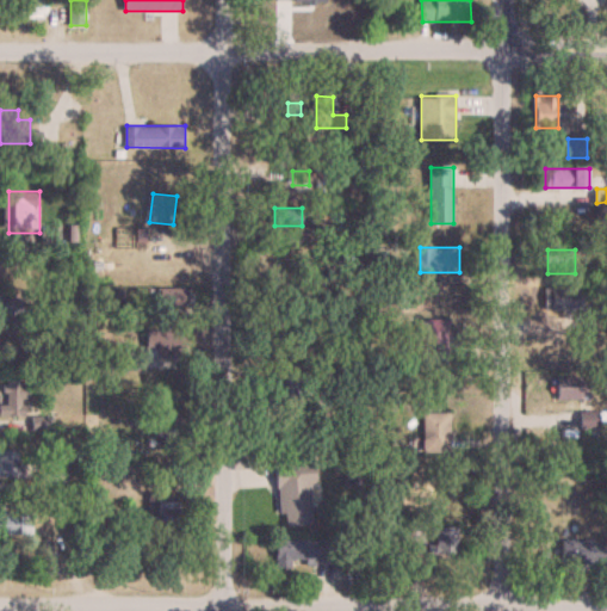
[(161,304),(187,304),(187,287),(161,287),(161,304)]
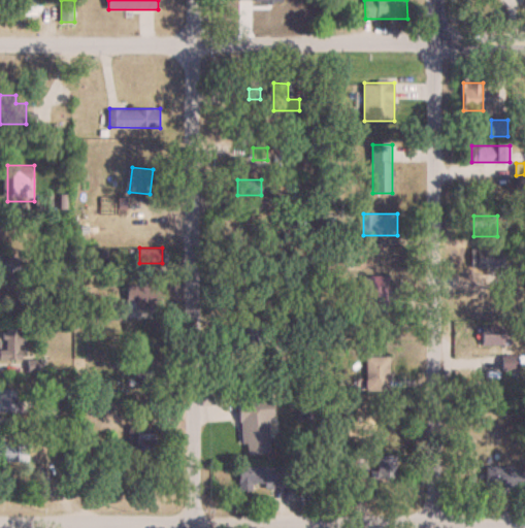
[(471,268),(504,268),(504,249),(471,249),(471,268)]
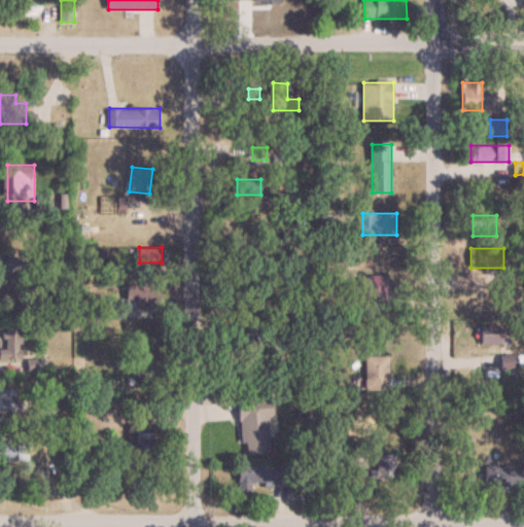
[(0,271),(19,272),(19,257),(0,256),(0,271)]
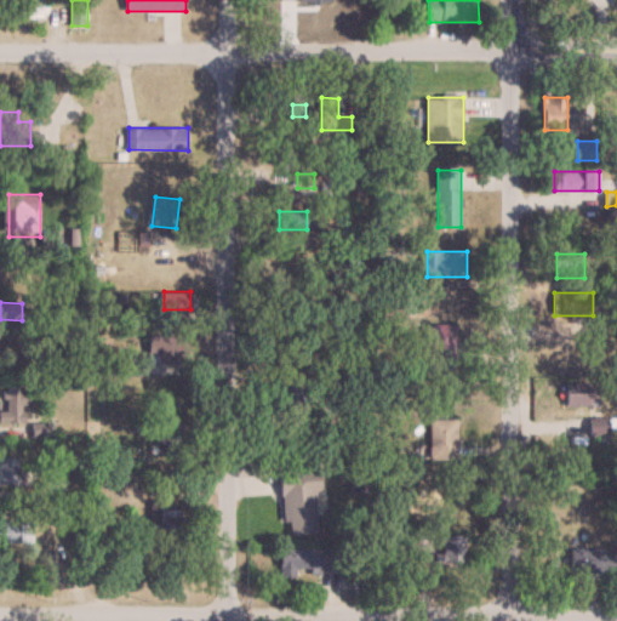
[(458,362),(458,324),(428,324),(428,362),(458,362)]
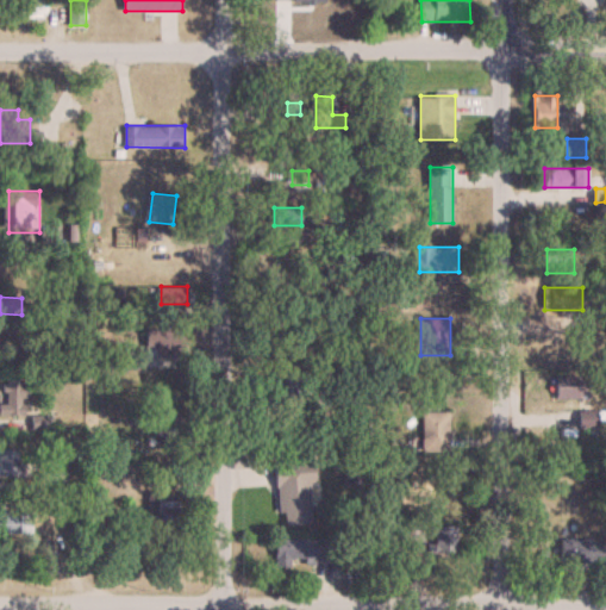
[(185,355),(185,330),(148,330),(148,355),(185,355)]
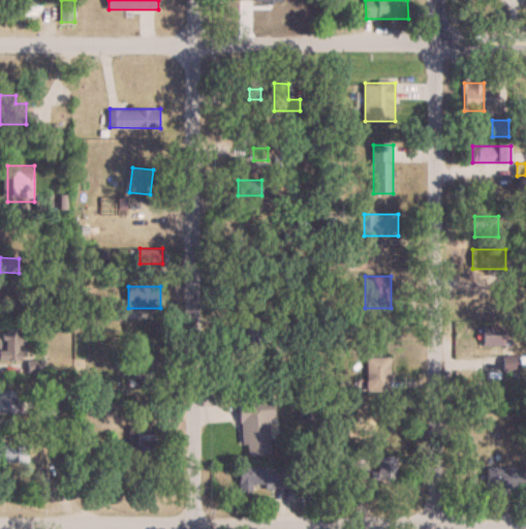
[(104,330),(104,319),(121,319),(121,305),(86,305),(86,330),(104,330)]
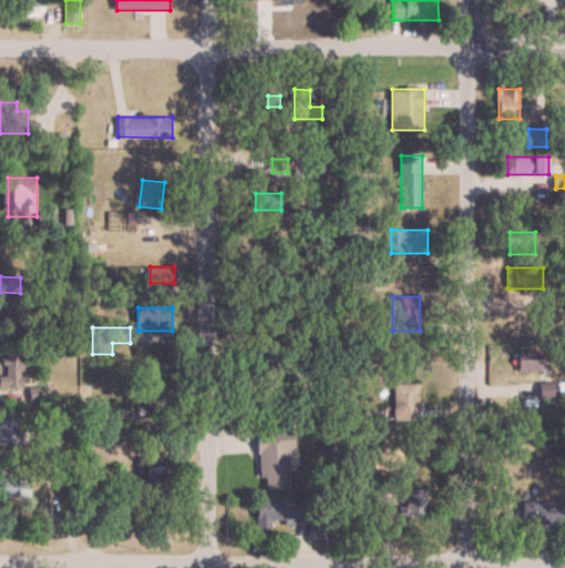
[(521,371),(552,371),(552,345),(521,345),(521,371)]
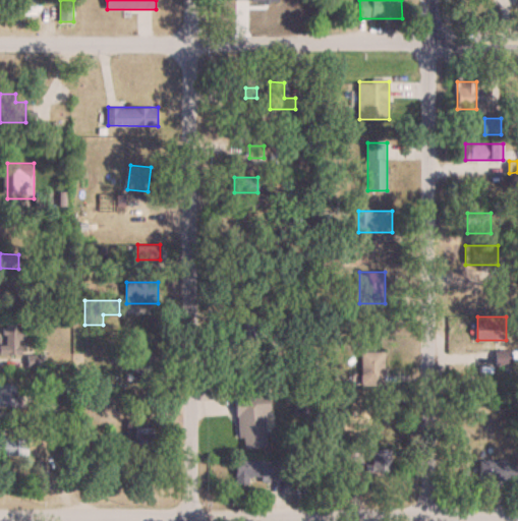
[(4,354),(23,354),(23,324),(4,324),(4,354)]
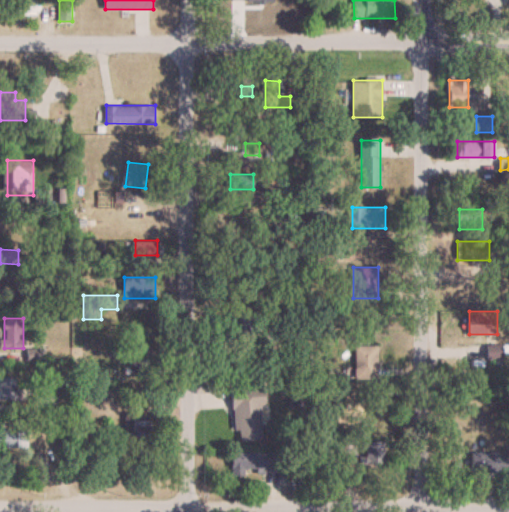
[(355,347),(355,378),(377,378),(377,347),(355,347)]
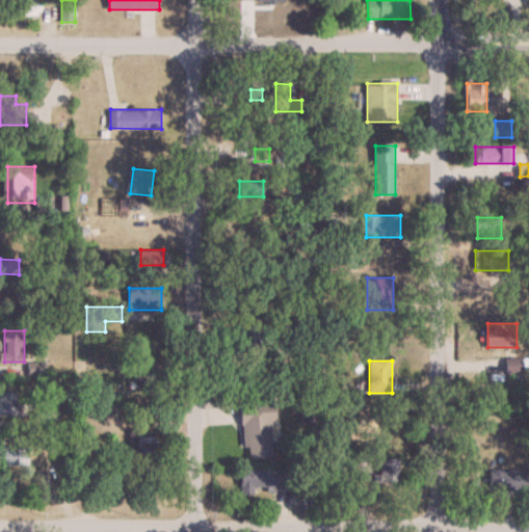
[(138,372),(138,388),(157,388),(157,372),(138,372)]
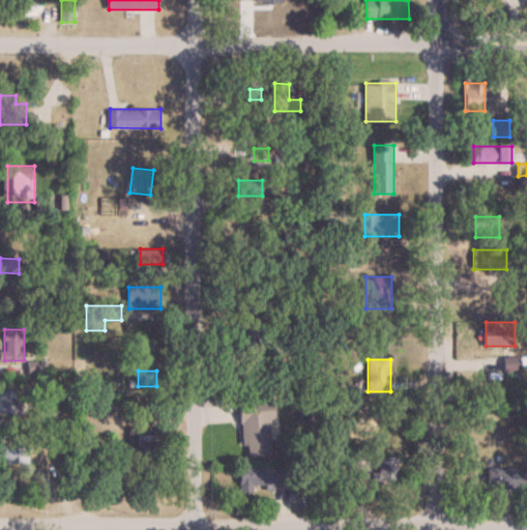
[(0,412),(19,412),(19,389),(0,389),(0,412)]
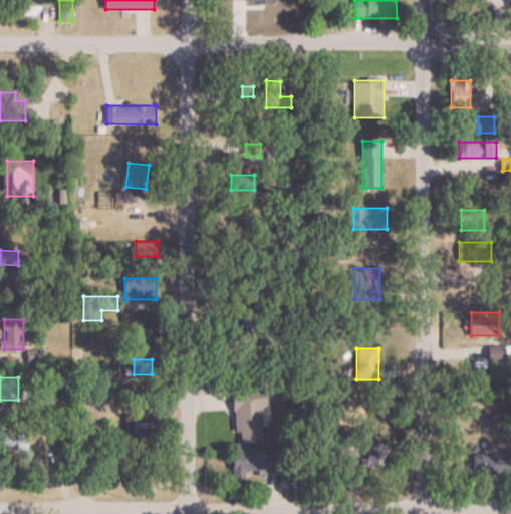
[(234,391),(236,442),(264,441),(263,409),(266,409),(266,389),(234,391)]
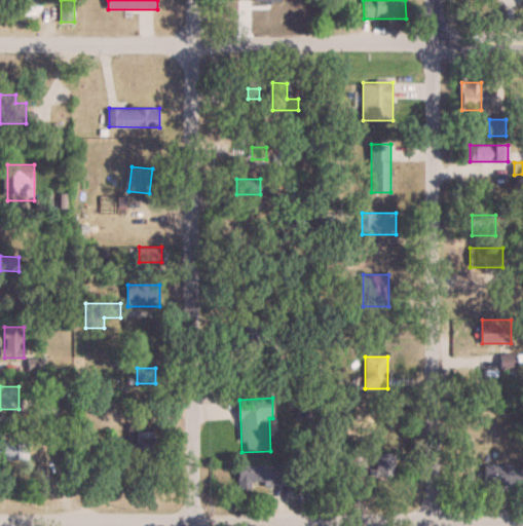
[(155,448),(155,431),(137,431),(137,448),(155,448)]
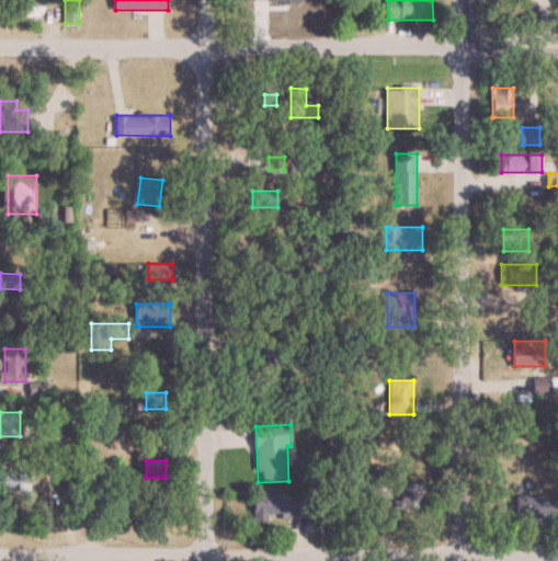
[(0,490),(32,490),(32,469),(0,469),(0,490)]
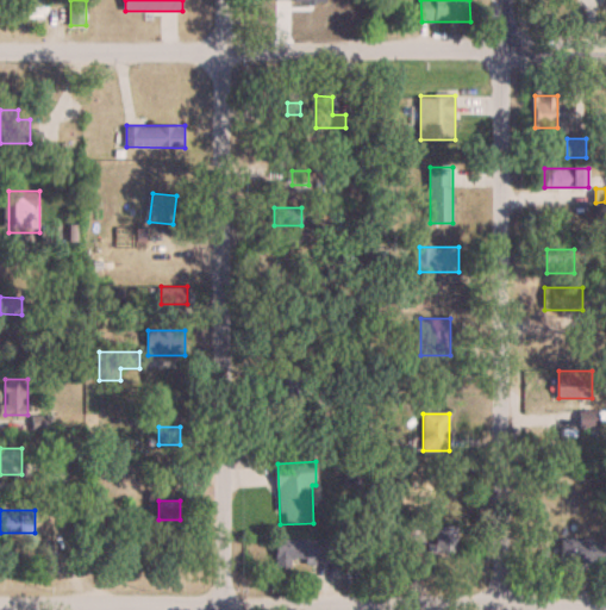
[(458,527),(430,527),(430,552),(458,552),(458,527)]
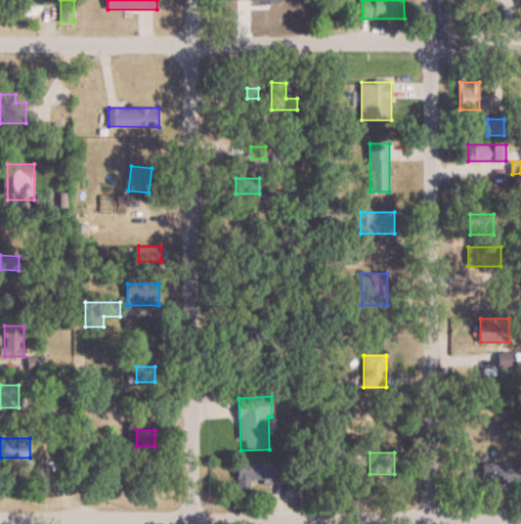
[(364,455),(349,455),(349,473),(364,473),(364,455)]
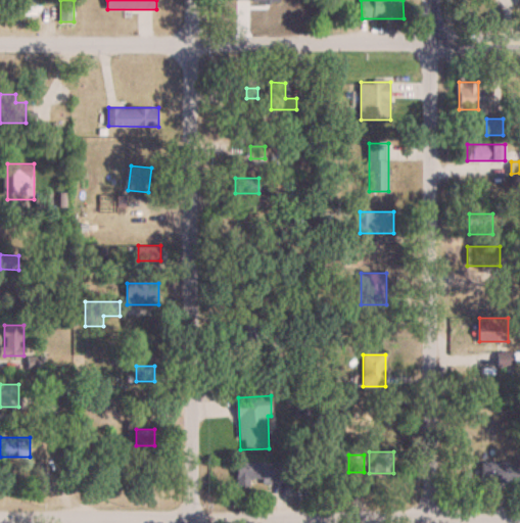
[(482,485),(506,485),(506,462),(482,462),(482,485)]
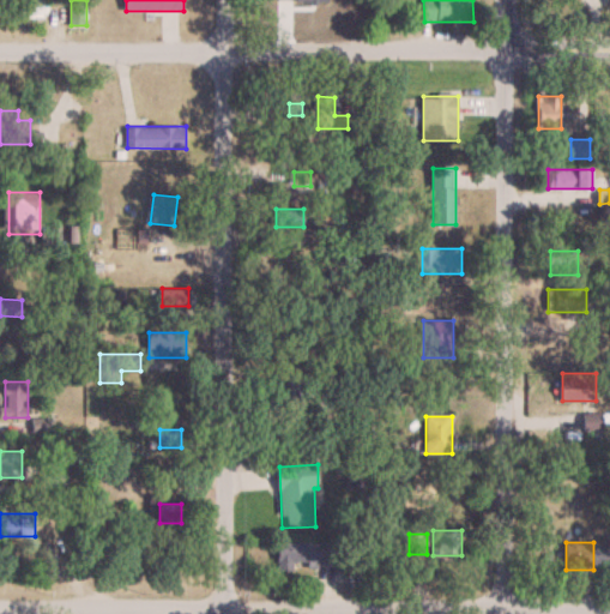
[(278,543),(277,567),(327,569),(327,545),(278,543)]
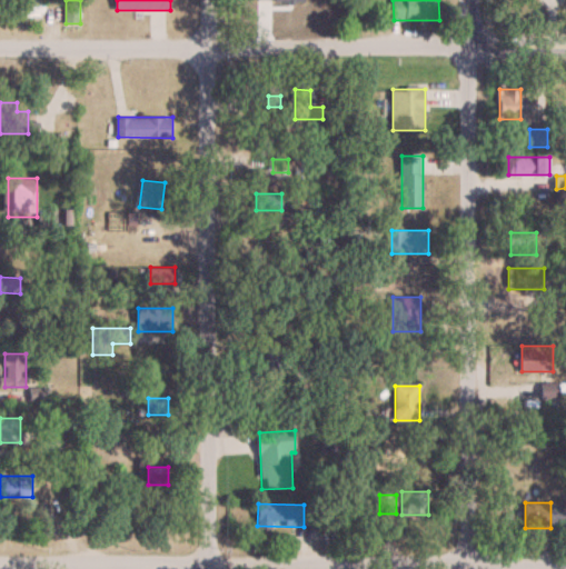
[(565,509),(554,509),(554,525),(565,525),(565,509)]
